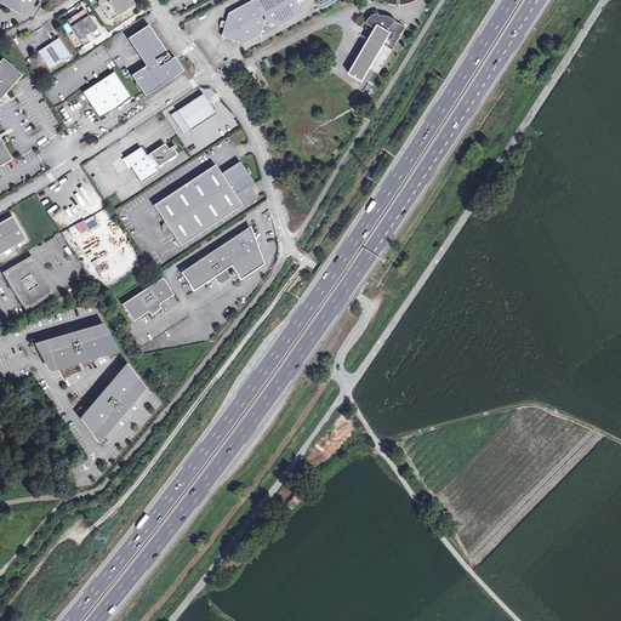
[(0,0),(0,3),(17,12),(17,0),(0,0)]
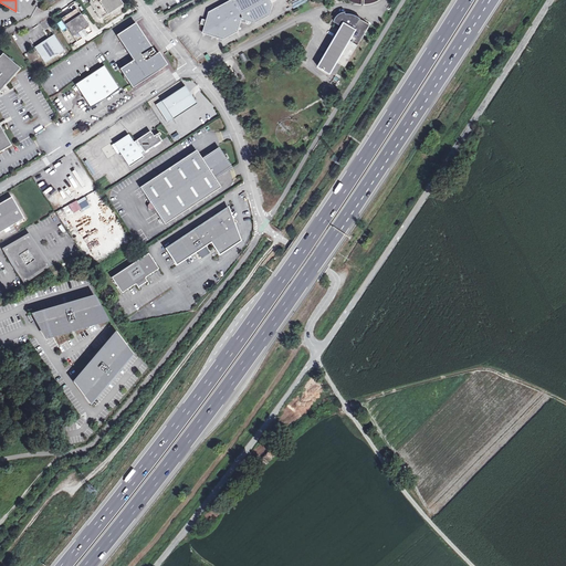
[(40,0),(37,7),(43,11),(60,0),(40,0)]
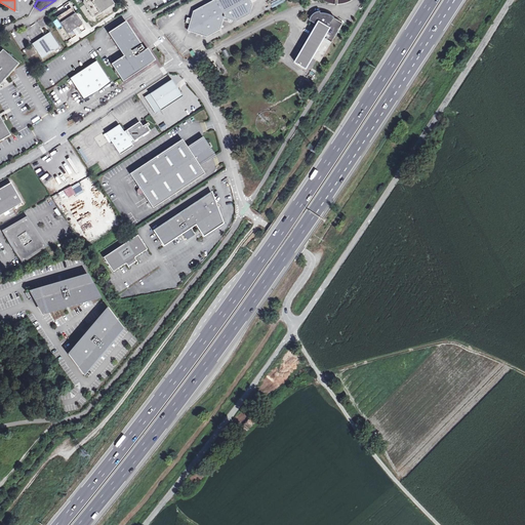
[(83,0),(83,2),(92,14),(95,15),(114,3),(111,0),(83,0)]
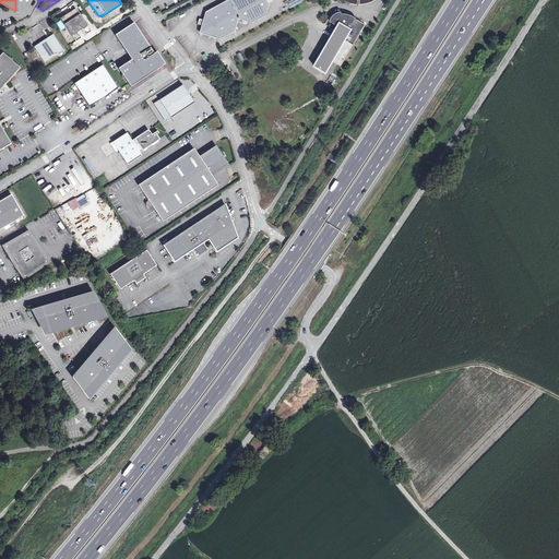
[(240,15),(233,2),(226,0),(219,3),(218,9),(214,8),(212,13),(207,11),(201,32),(221,38),(223,33),(228,35),(230,30),(235,31),(238,20),(240,15)]
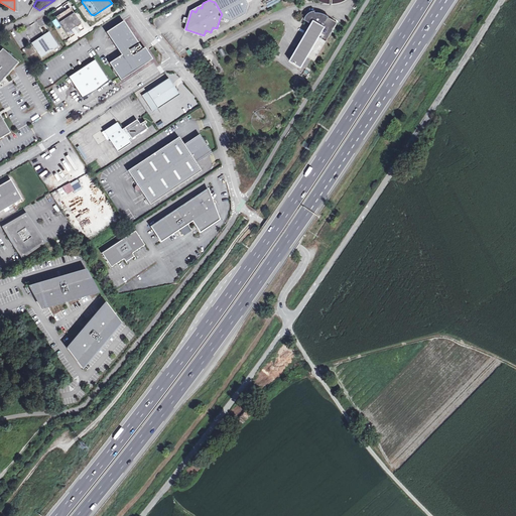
[(218,0),(215,2),(222,14),(220,18),(225,20),(226,16),(234,18),(235,13),(241,10),(246,11),(248,6),(249,2),(248,0),(218,0)]
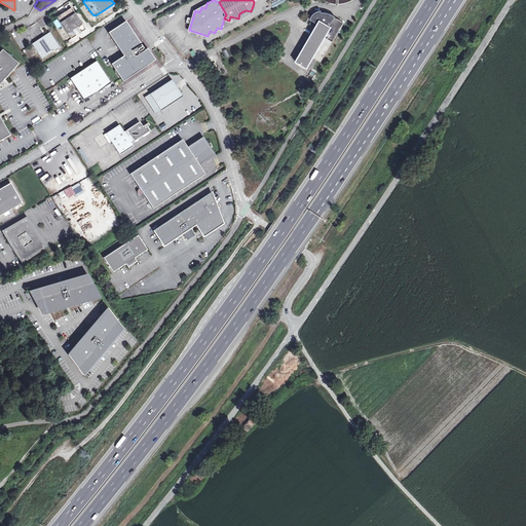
[(71,7),(57,17),(71,39),(85,29),(71,7)]
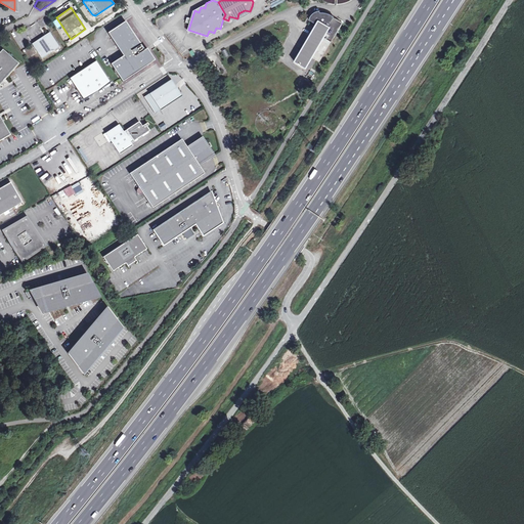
[(309,18),(316,23),(295,60),(305,68),(312,56),(319,61),(343,22),(334,16),(334,15),(332,14),(330,13),(326,12),(323,11),(320,11),(319,10),(317,10),(316,10),(315,11),(313,12),(312,13),(311,14),(310,15),(310,16),(309,18)]
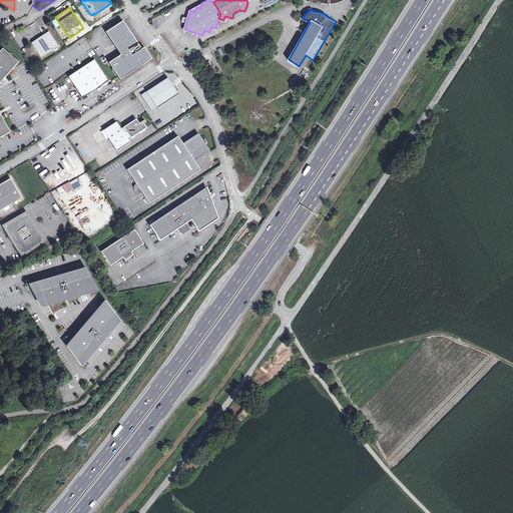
[(108,62),(120,79),(149,60),(141,48),(123,20),(105,31),(120,54),(108,62)]
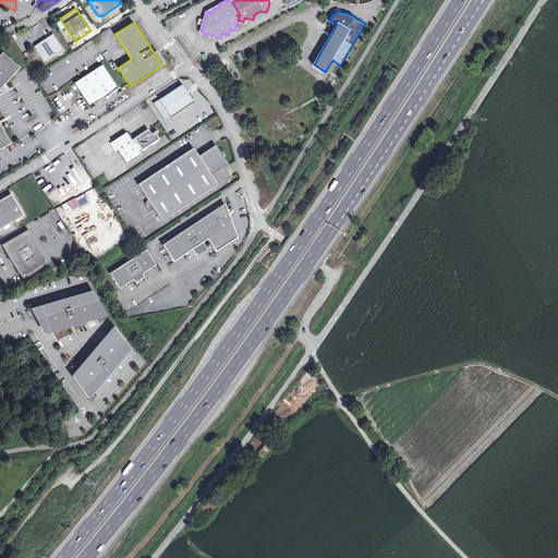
[(37,47),(36,45),(34,46),(45,62),(63,49),(53,34),(49,36),(50,38),(47,40),(45,38),(41,40),(43,43),(37,47)]
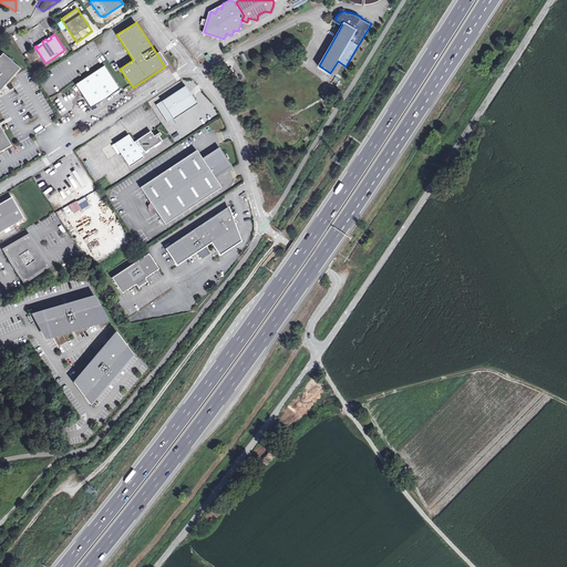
[(160,52),(156,53),(165,66),(167,64),(160,52)]
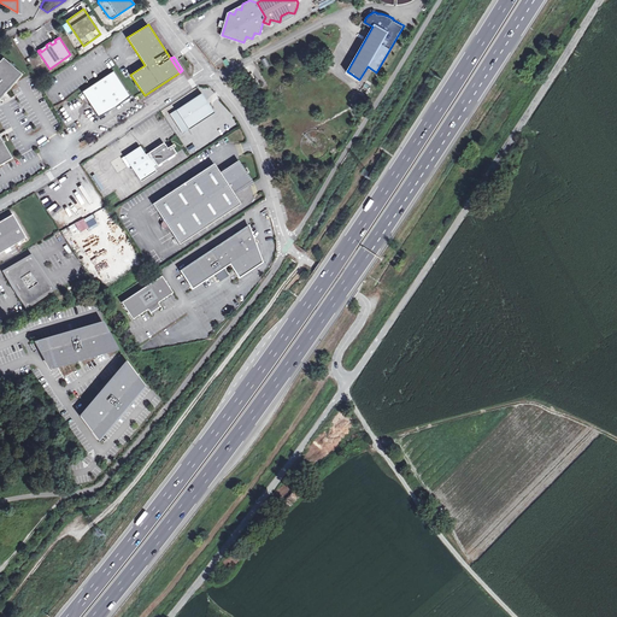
[(259,60),(265,66),(270,64),(264,57),(259,60)]
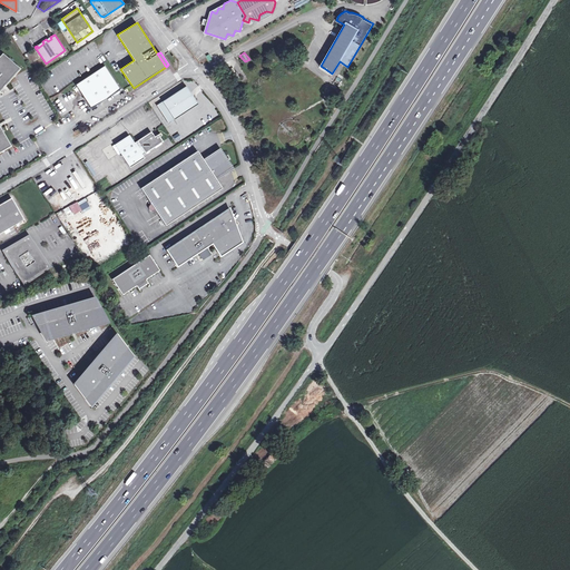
[(0,90),(3,87),(2,87),(5,85),(19,68),(2,53),(0,55),(0,90)]
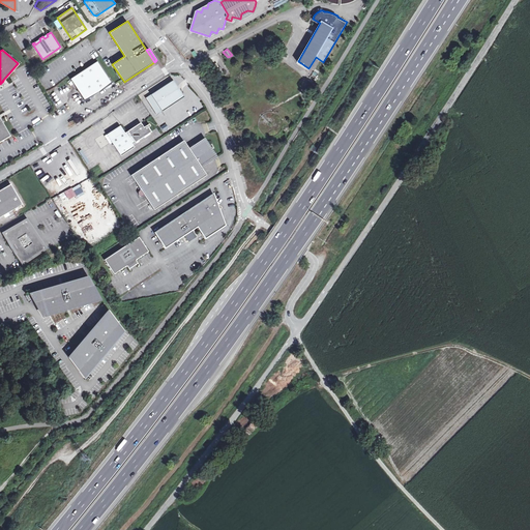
[(112,83),(97,60),(70,79),(71,81),(76,86),(85,100),(112,83)]
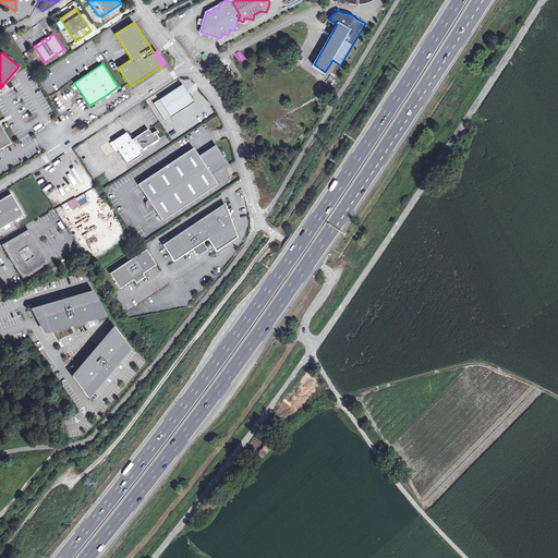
[(182,84),(159,99),(170,117),(193,101),(182,84)]
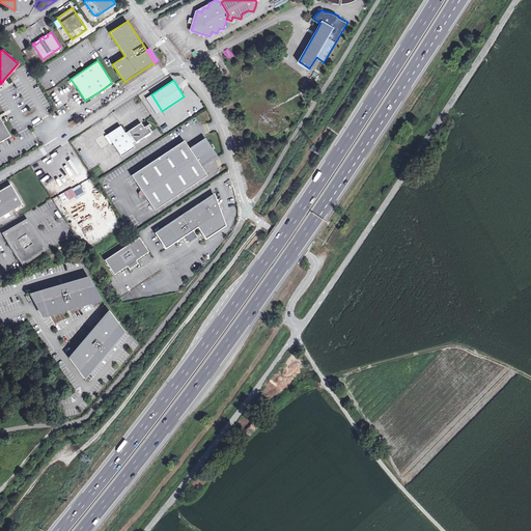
[(162,111),(151,94),(146,98),(157,114),(162,111)]
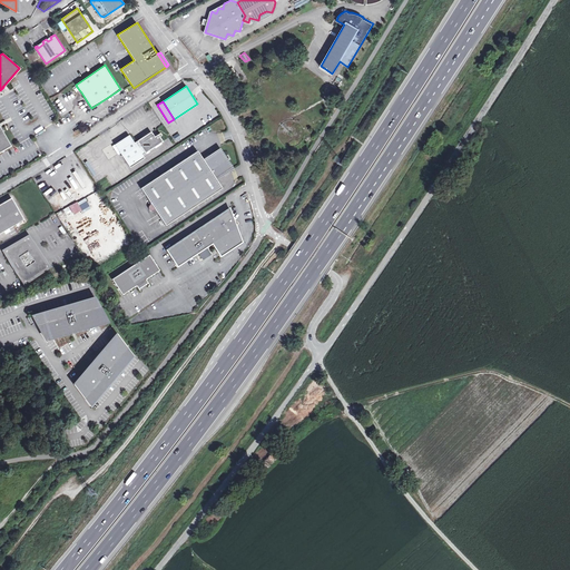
[(0,150),(10,145),(0,127),(0,150)]
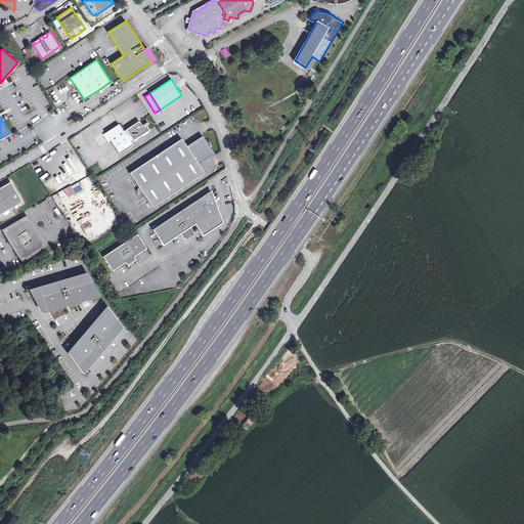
[(142,125),(139,121),(126,129),(126,130),(124,131),(119,124),(105,133),(120,154),(133,145),(131,142),(133,140),(149,130),(146,126),(148,124),(147,122),(142,125)]
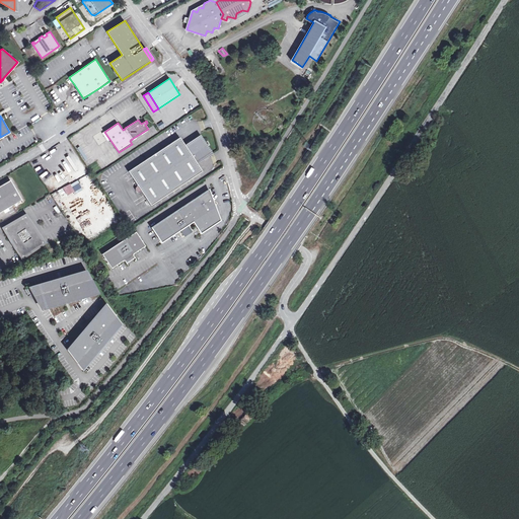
[(135,187),(135,188),(135,189),(135,190),(136,191),(137,192),(138,192),(139,192),(140,192),(141,191),(150,205),(201,171),(196,163),(201,160),(203,159),(203,158),(211,153),(206,148),(206,149),(201,137),(186,147),(179,138),(128,170),(137,184),(137,186),(136,186),(136,187),(135,187)]
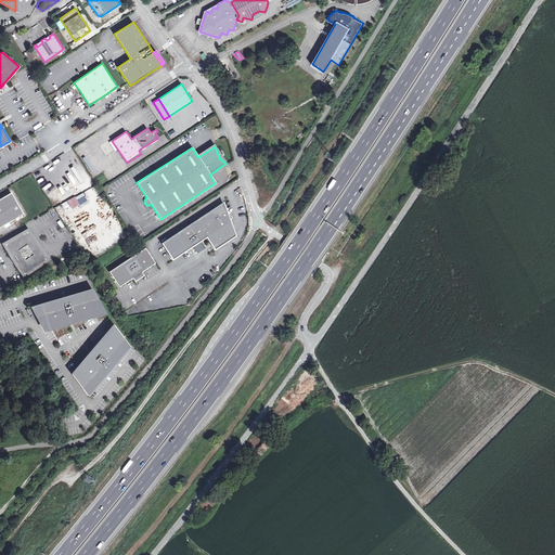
[(0,198),(0,228),(23,215),(11,193),(0,198)]
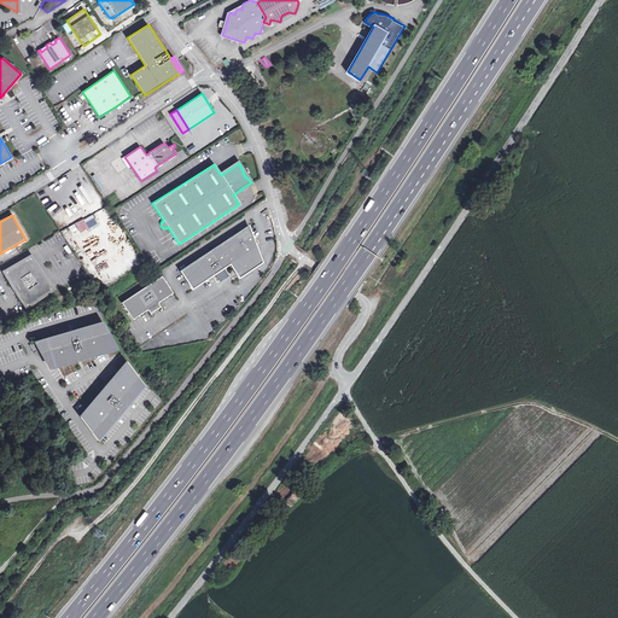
[(180,272),(191,289),(214,274),(217,281),(227,275),(222,269),(229,264),(238,278),(261,263),(255,246),(251,249),(248,244),(254,242),(248,227),(180,272)]
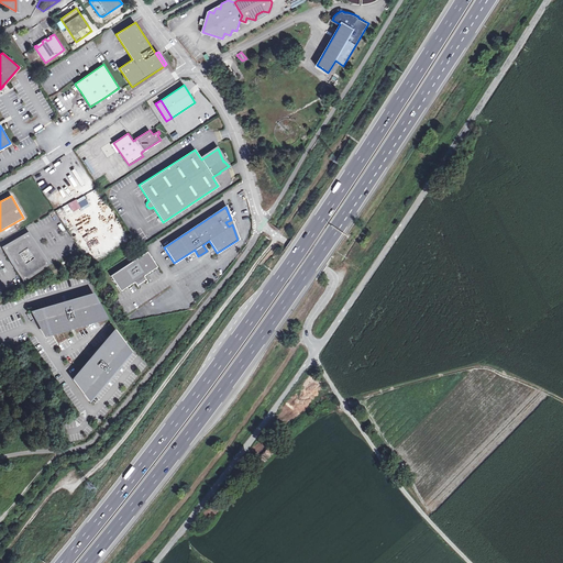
[(28,233),(3,247),(12,261),(14,260),(18,264),(14,265),(24,279),(48,265),(28,233)]
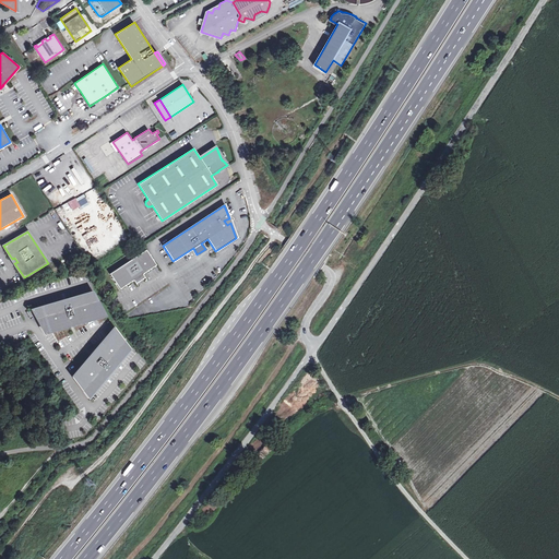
[(119,289),(133,281),(135,284),(144,277),(142,274),(155,265),(145,250),(109,274),(119,289)]
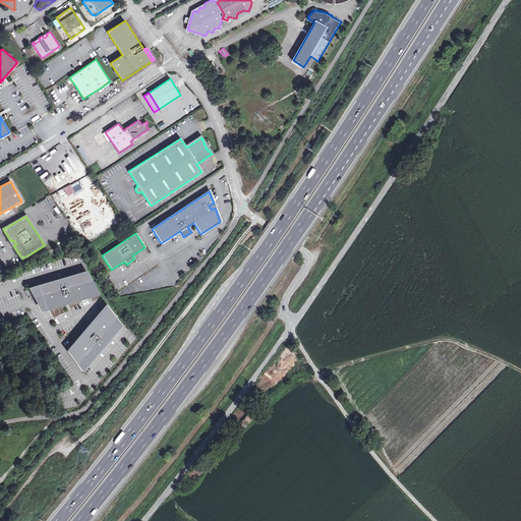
[(57,281),(30,289),(41,310),(64,304),(64,303),(66,302),(68,301),(69,302),(98,294),(85,273),(57,281)]
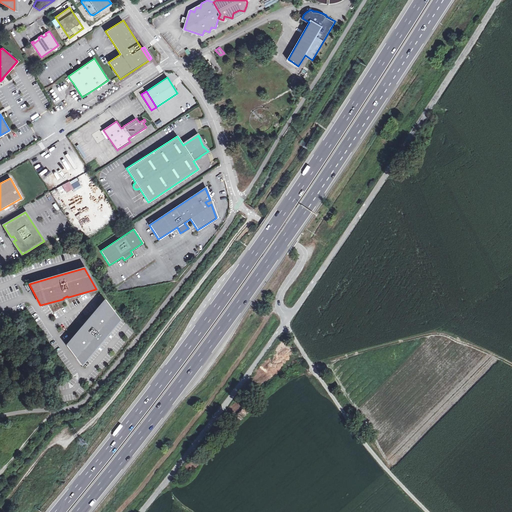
[(82,327),(66,345),(81,364),(118,320),(103,301),(85,323),(85,324),(84,326),(82,327)]
